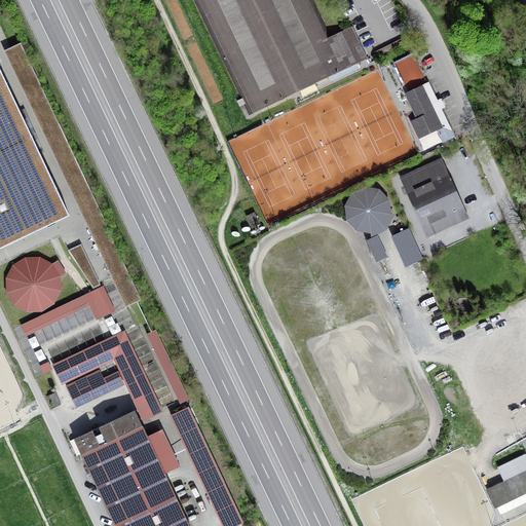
[(313,0),(193,0),(249,115),(329,77),(331,81),(359,68),(357,64),(367,59),(351,27),(331,37),(313,0)]
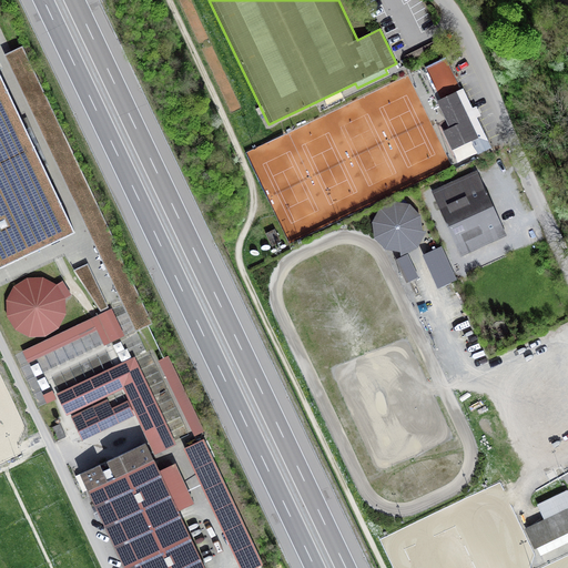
[(8,47),(13,63),(29,58),(23,41),(8,47)]
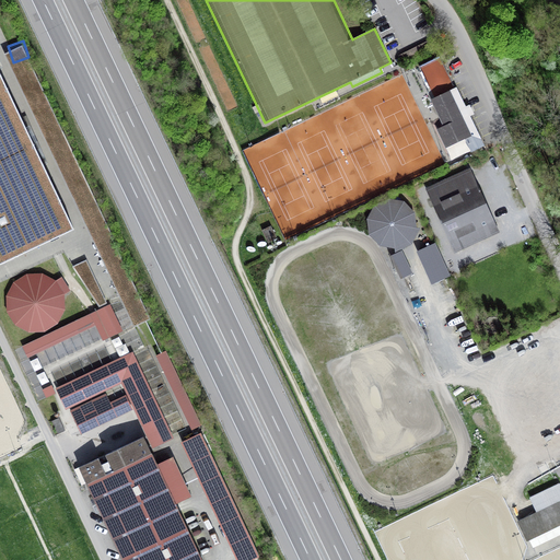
[(429,43),(399,57),(400,60),(430,46),(429,43)]
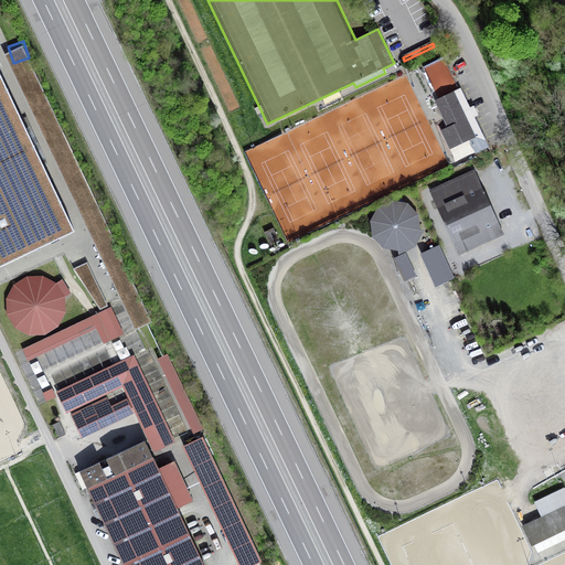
[(0,266),(75,232),(0,74),(0,266)]
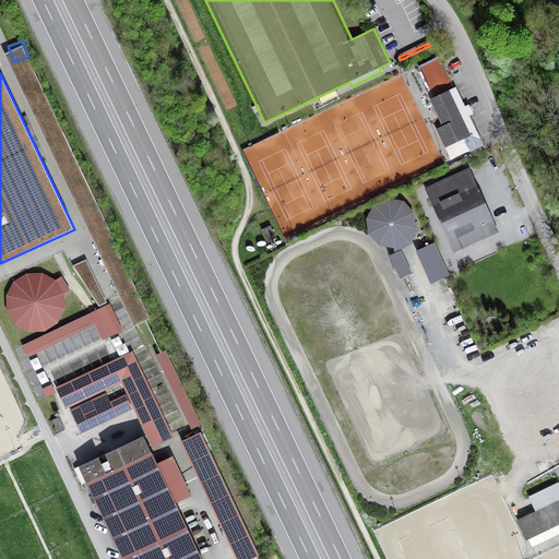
[(455,87),(433,97),(447,125),(443,126),(451,143),(464,138),(471,151),(483,145),(455,87)]
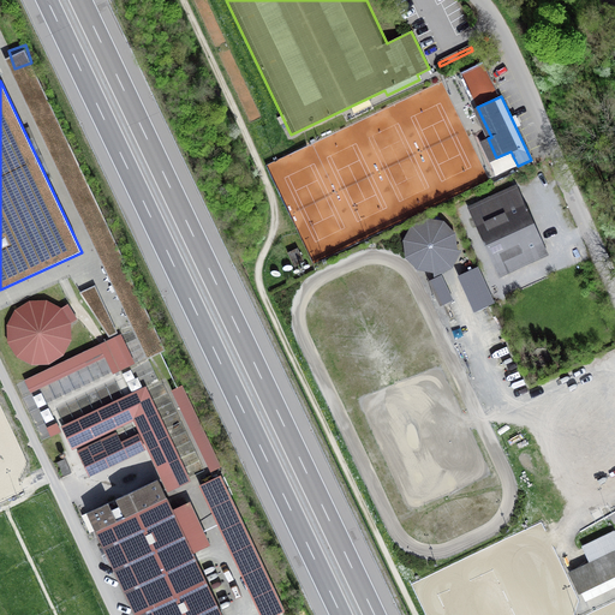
[(471,212),(491,256),(496,254),(500,262),(542,243),(518,191),(471,212)]
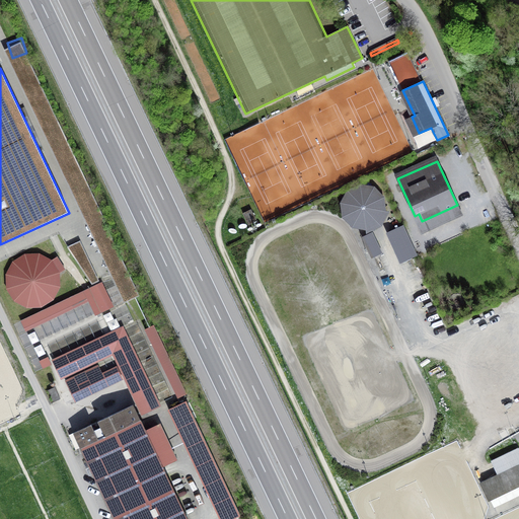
[(373,188),(360,186),(348,192),(342,204),(343,217),(353,226),(366,229),(378,223),(384,211),(382,198),(373,188)]
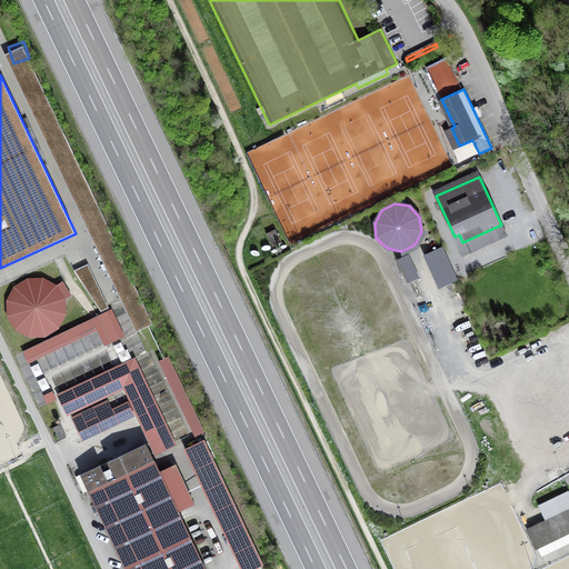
[(277,230),(267,236),(273,248),(283,243),(277,230)]
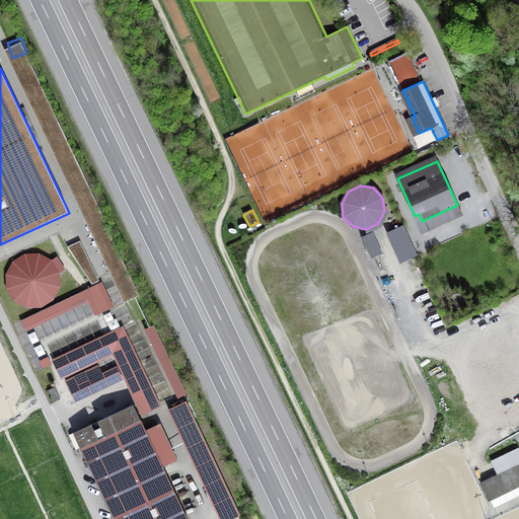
[(403,226),(389,233),(402,261),(417,254),(403,226)]
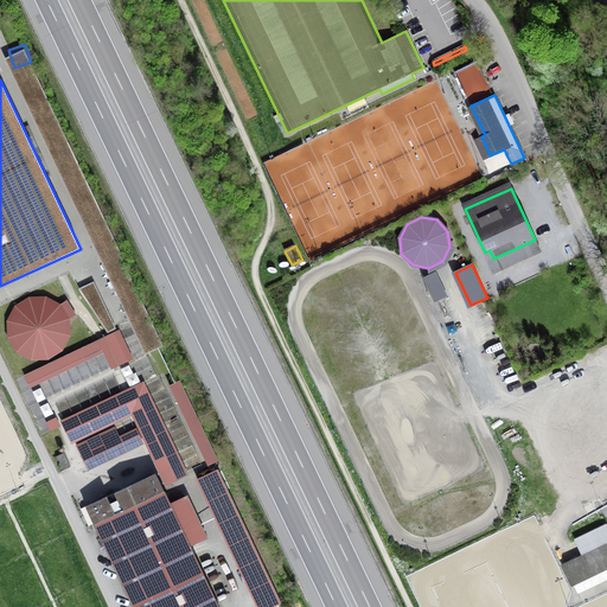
[(434,274),(427,278),(438,299),(445,295),(434,274)]
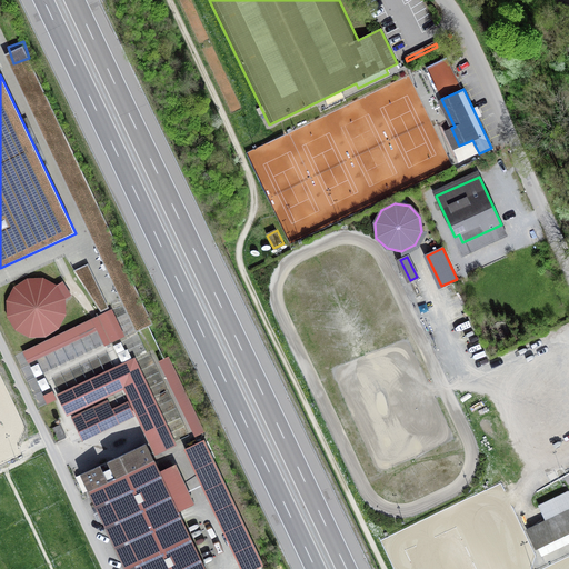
[(98,309),(109,305),(89,261),(78,267),(98,309)]
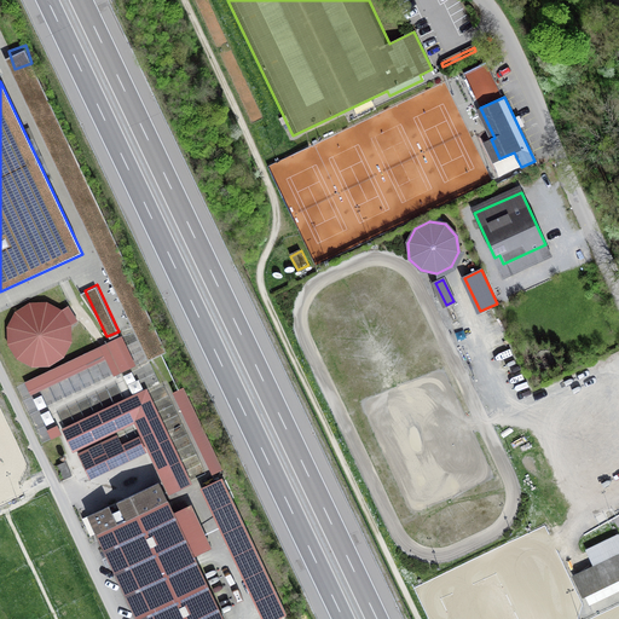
[(48,365),(62,357),(70,342),(69,325),(77,320),(68,306),(61,312),(46,304),(30,305),(16,313),(9,328),(9,343),(18,358),(32,365),(48,365)]
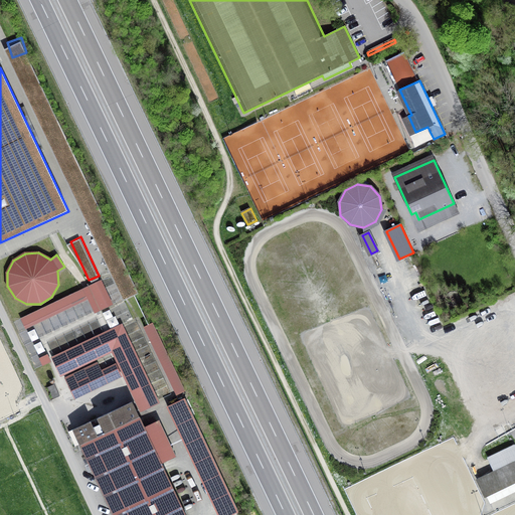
[(99,282),(89,286),(101,310),(110,305),(99,282)]
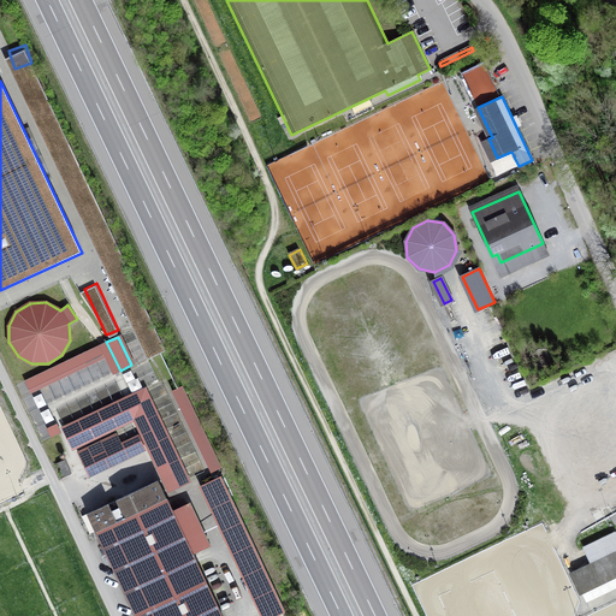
[(104,354),(100,345),(25,380),(29,389),(104,354)]
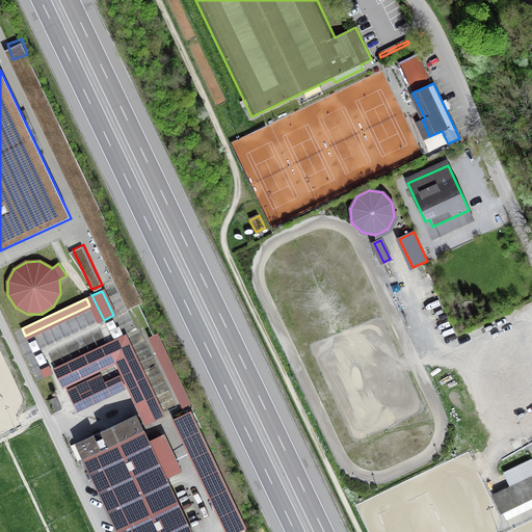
[(80,414),(129,391),(147,427),(167,418),(128,335),(54,370),(64,392),(69,390),(80,414)]
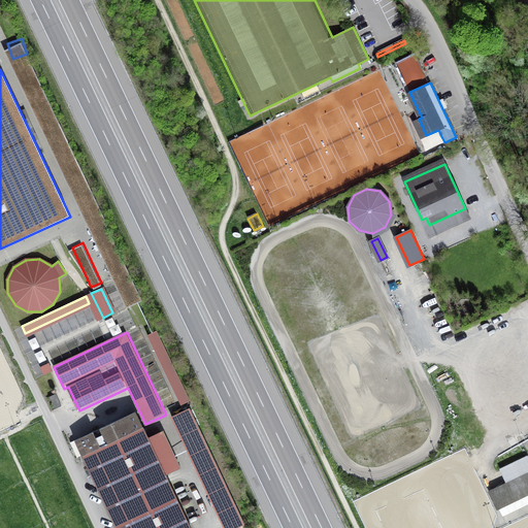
[(192,402),(158,332),(149,337),(183,407),(192,402)]
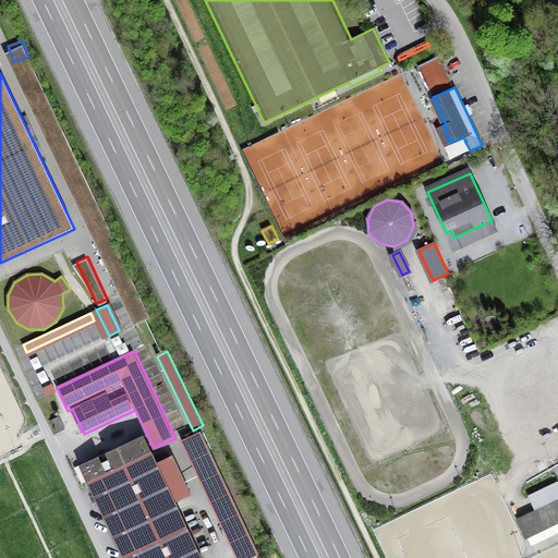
[(36,367),(43,364),(38,353),(31,356),(36,367)]
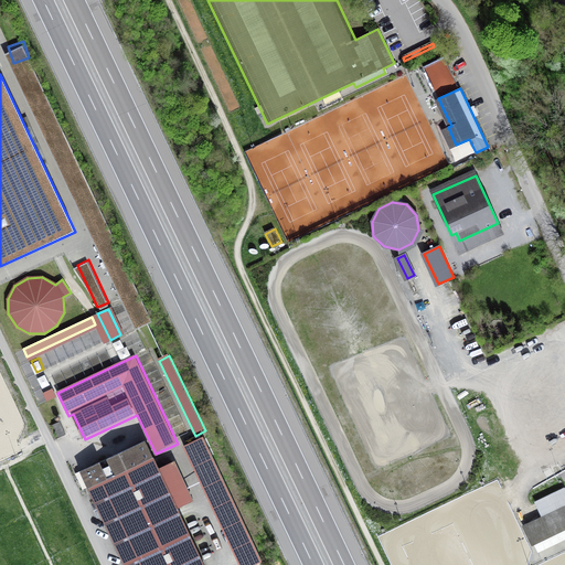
[(46,371),(32,377),(42,401),(56,395),(46,371)]
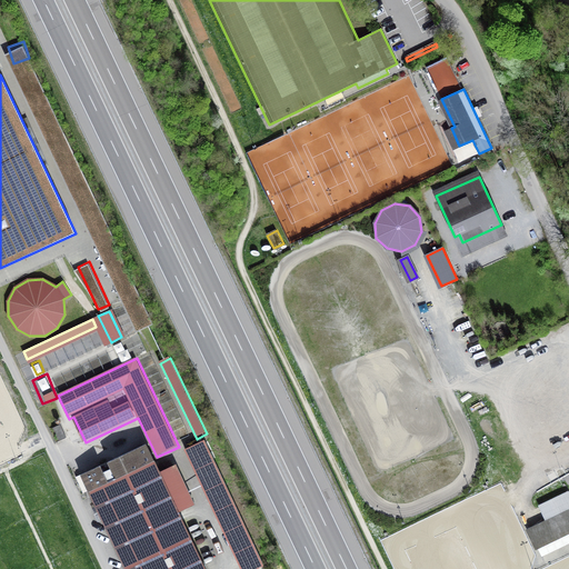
[(60,425),(52,428),(59,441),(67,437),(60,425)]
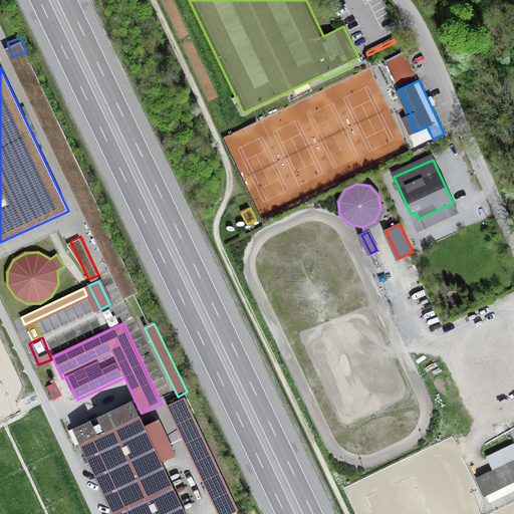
[(187,399),(168,408),(218,513),(236,513),(240,512),(187,399)]
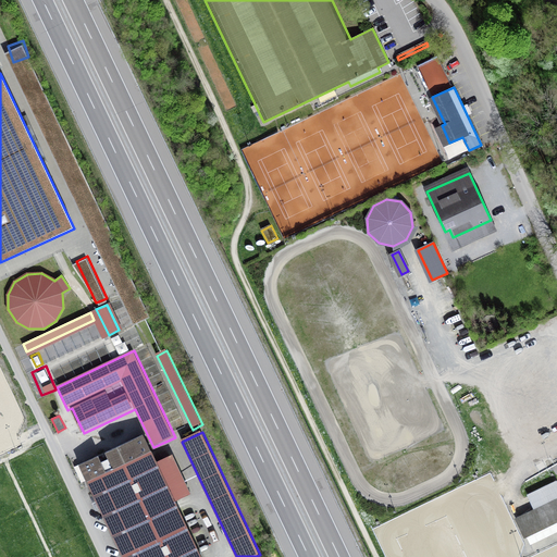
[(200,556),(143,435),(79,465),(122,556),(200,556)]
